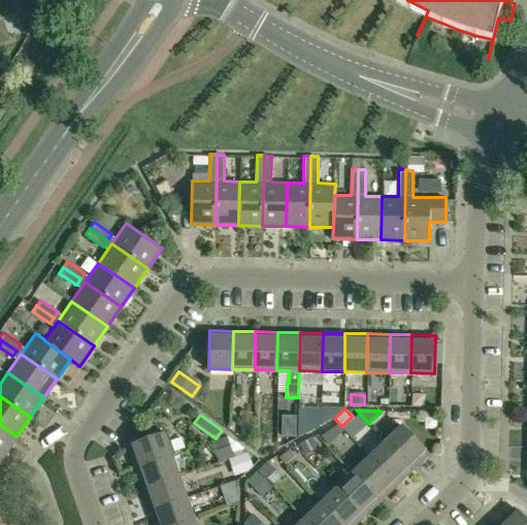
[(295,416),(283,417),(284,435),(296,434),(295,416)]
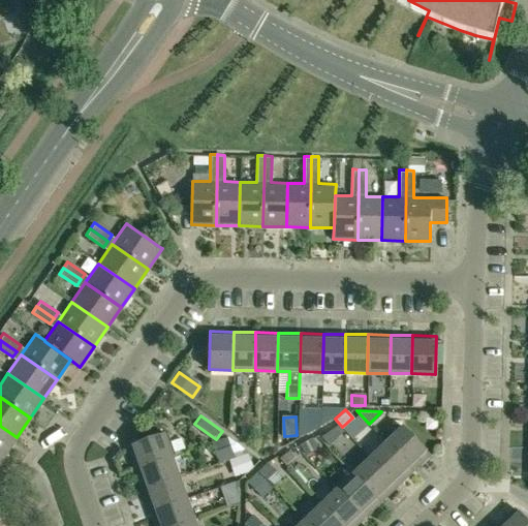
[(251,435),(252,426),(240,425),(240,429),(240,435),(241,435),(243,435),(251,435)]
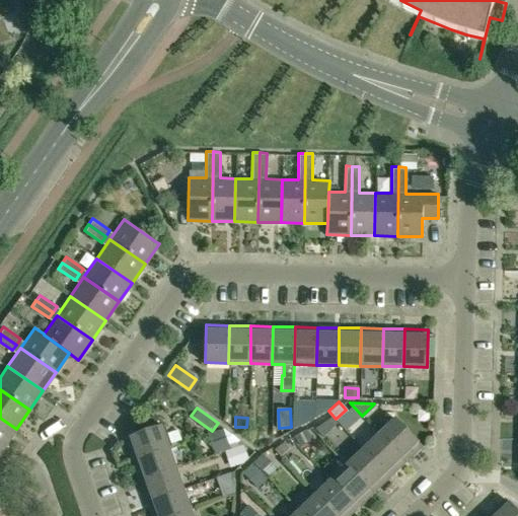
[(0,445),(3,448),(16,429),(0,418),(0,445)]
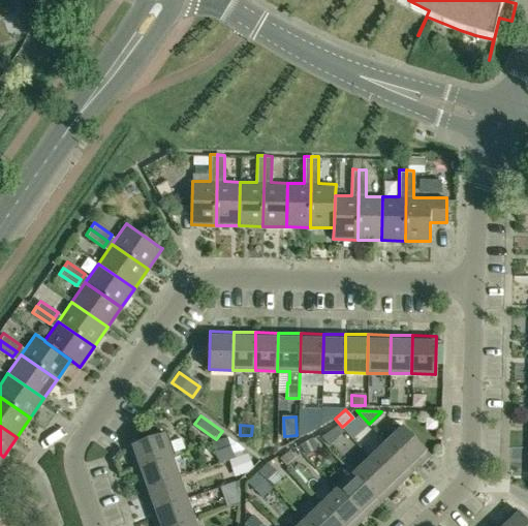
[(385,441),(412,469),(430,454),(403,426),(385,441)]
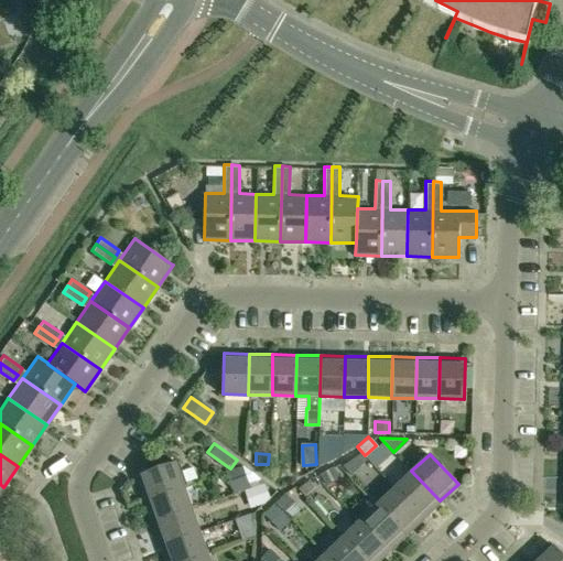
[(360,465),(353,457),(342,465),(350,475),(360,465)]
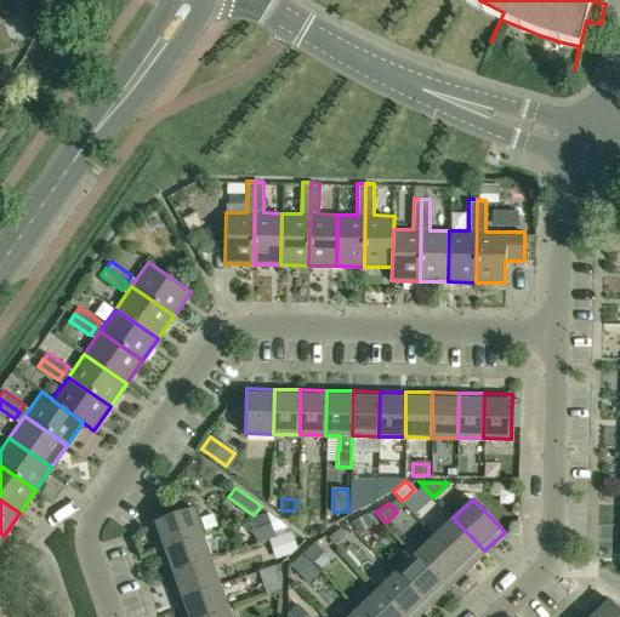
[(159,549),(202,533),(192,508),(149,523),(159,549)]
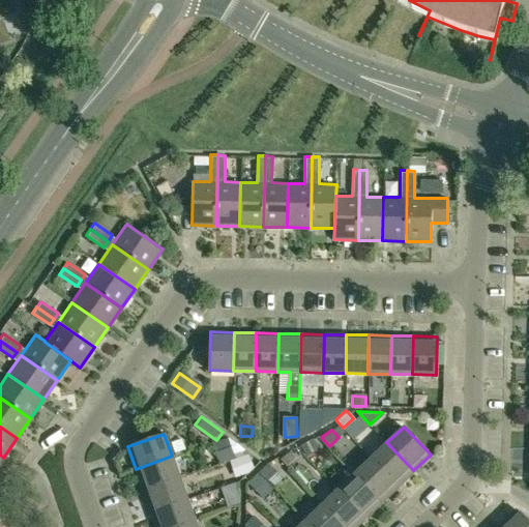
[(311,438),(300,444),(305,452),(316,447),(311,438)]
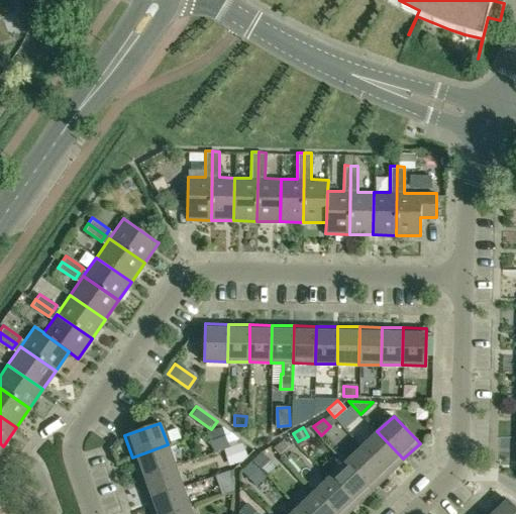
[(387,474),(403,458),(377,431),(362,446),(387,474)]
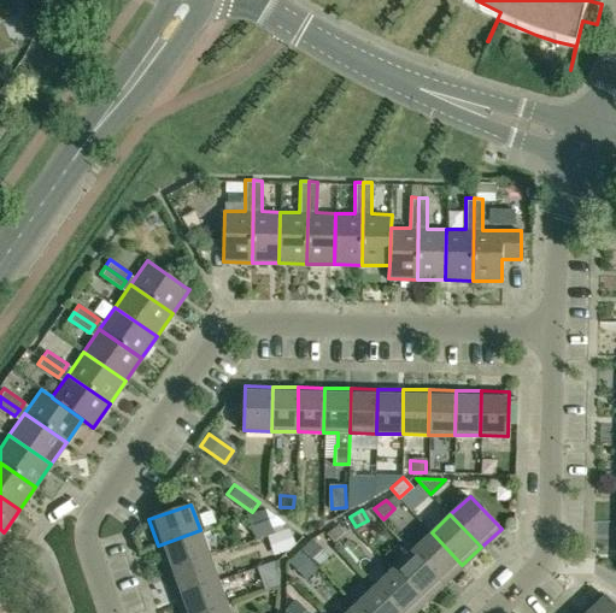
[(324,531),(332,541),(344,532),(336,523),(324,531)]
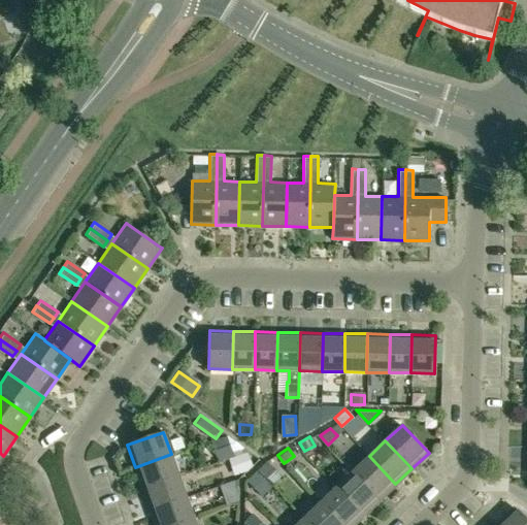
[(252,462),(248,450),(228,457),(233,472),(244,468),(252,462)]
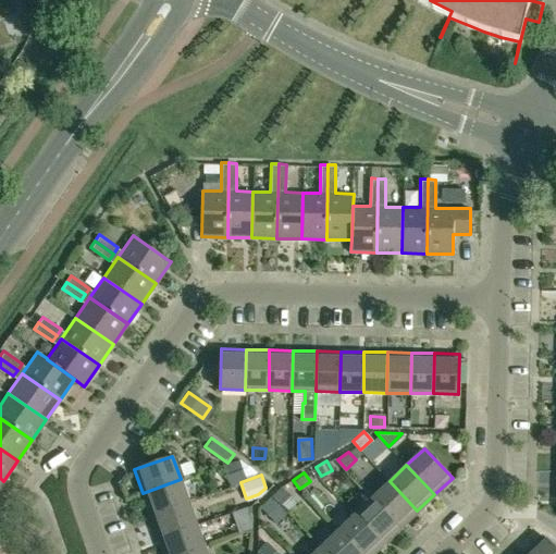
[(150,515),(188,502),(181,479),(143,493),(150,515)]
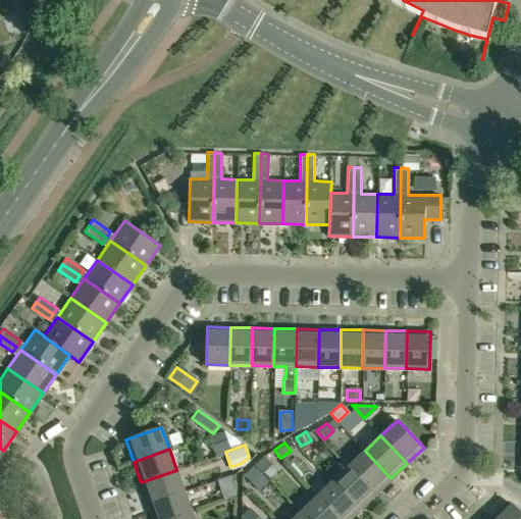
[(375,494),(391,478),(365,451),(349,466),(375,494)]
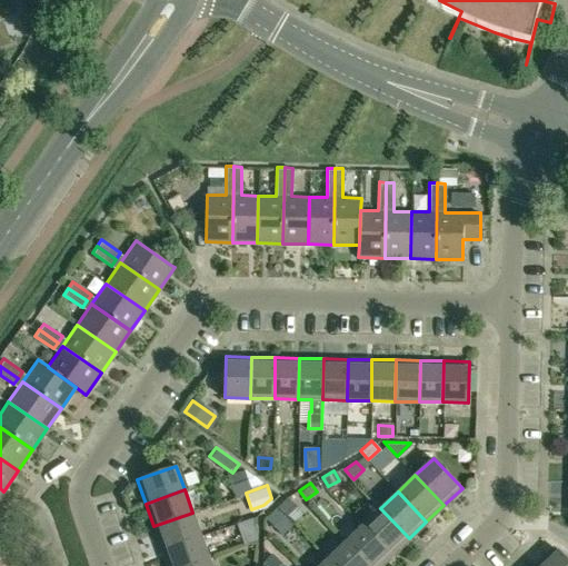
[(286,495),(276,505),(284,513),(294,503),(286,495)]
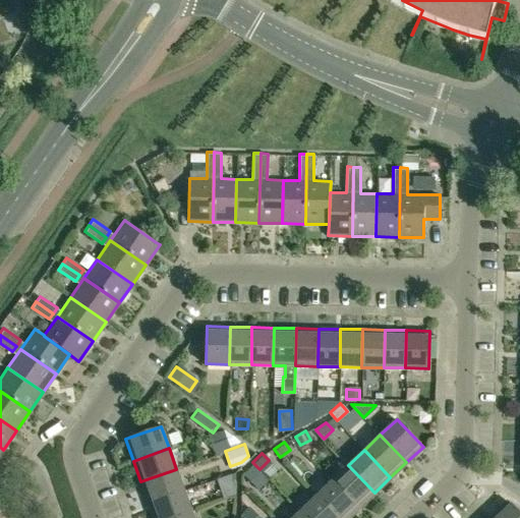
[(251,463),(241,473),(255,487),(266,477),(251,463)]
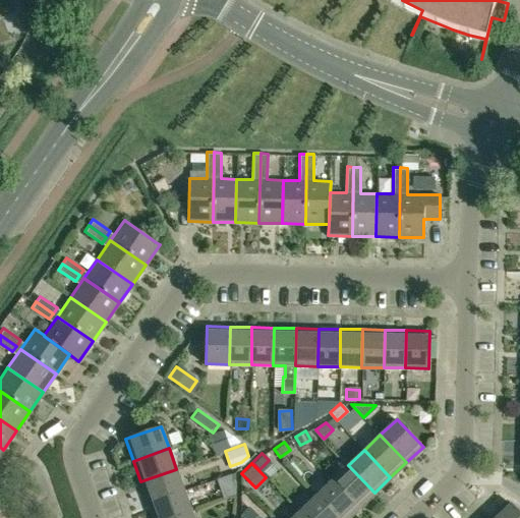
[(358,508),(374,493),(348,465),(333,480),(358,508)]
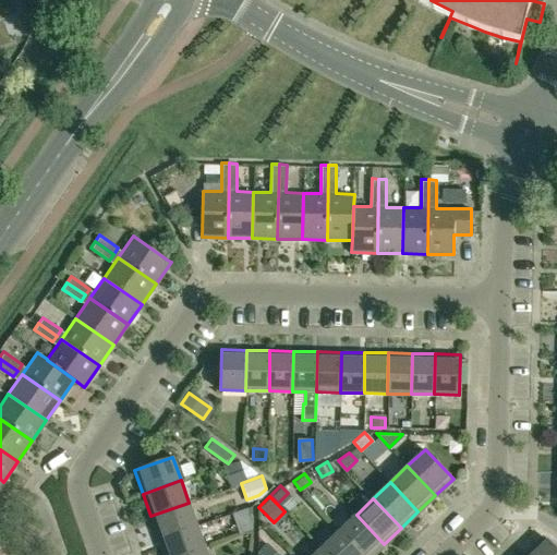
[(158,538),(196,525),(189,503),(150,516),(158,538)]
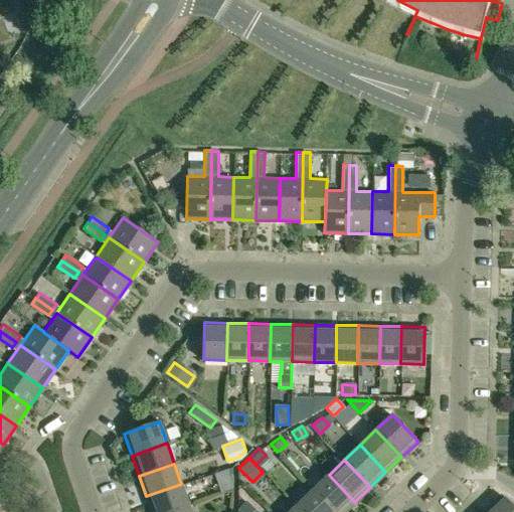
[(333,511),(343,511),(354,502),(329,475),(313,490),(333,511)]
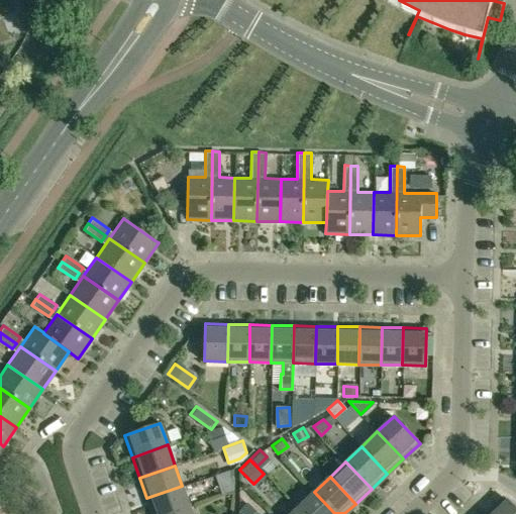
[(151,513),(168,513),(189,507),(182,486),(146,498),(151,513)]
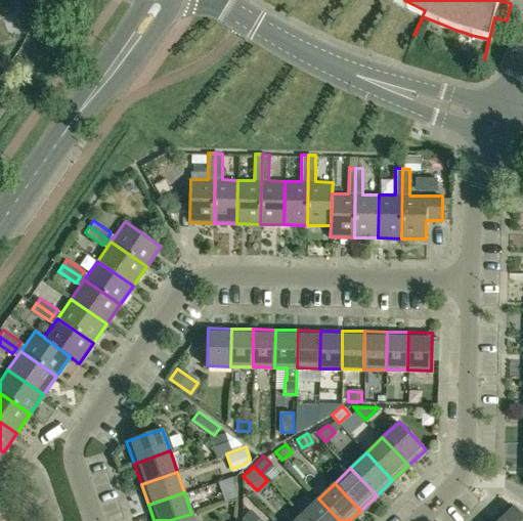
[(308,520),(339,520),(318,498),(302,514),(308,520)]
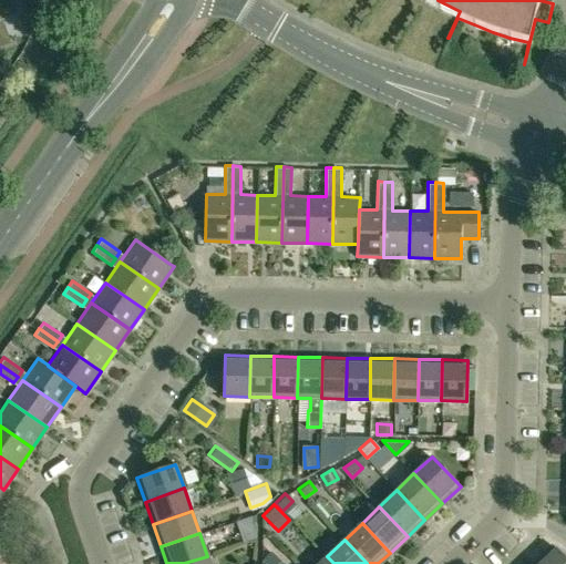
[(565,563),(565,557),(552,544),(534,561),(536,563),(565,563)]
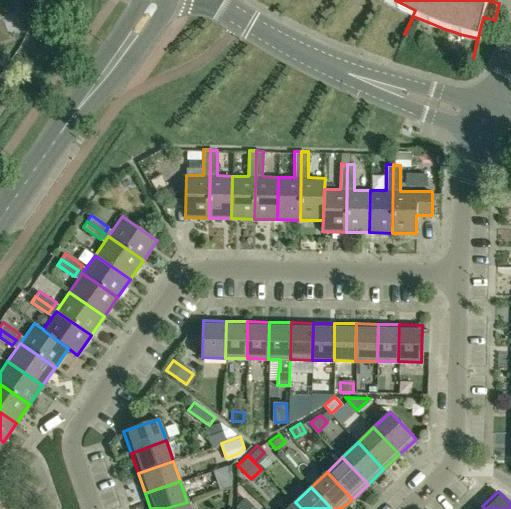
[(256,508),(245,497),(237,505),(240,508),(256,508)]
